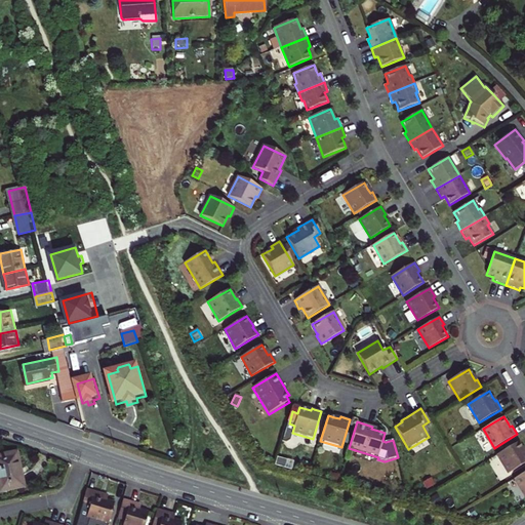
[(507,469),(524,457),(524,451),(523,448),(519,442),(497,454),(507,469)]
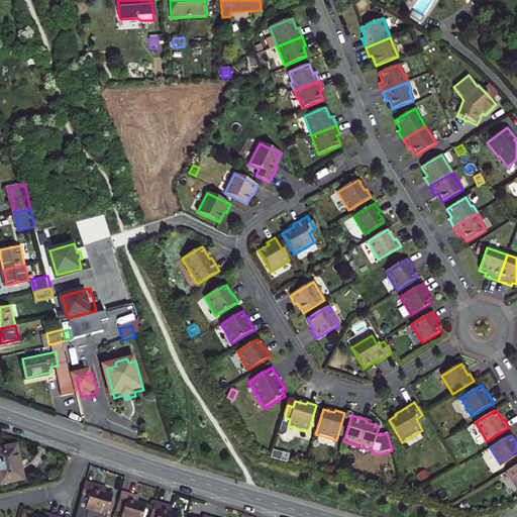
[(16,447),(0,449),(0,484),(2,484),(4,486),(9,485),(10,483),(22,480),(16,447)]
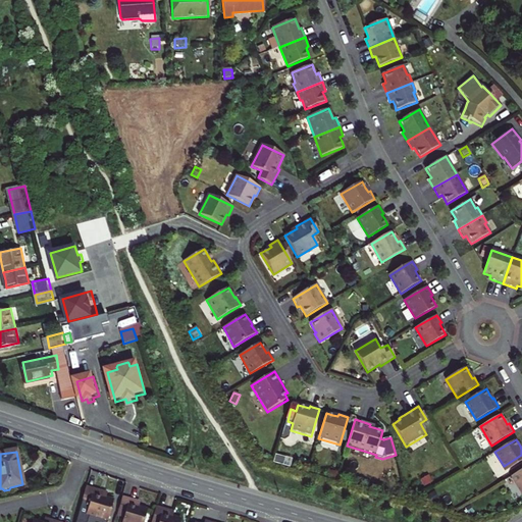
[(521,455),(504,466),(506,470),(521,460),(521,455)]
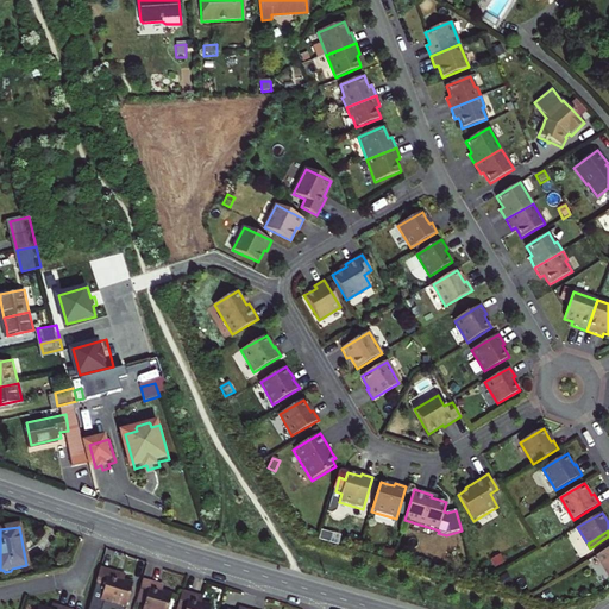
[(608,547),(597,556),(608,575),(608,547)]
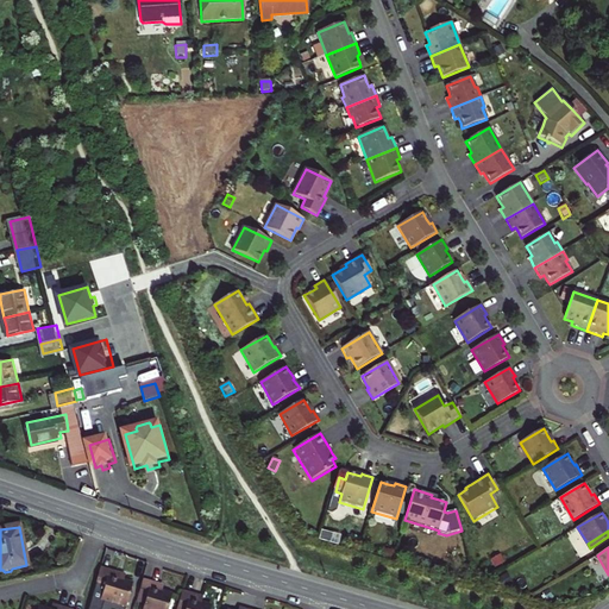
[(504,563),(500,554),(491,560),(496,569),(504,563)]
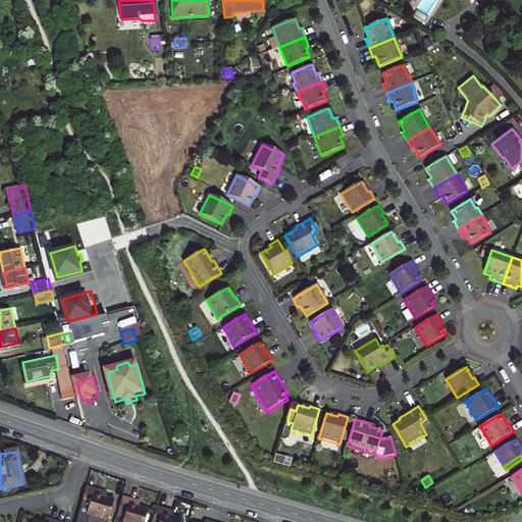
[(113,501),(103,498),(99,497),(101,491),(86,487),(81,506),(88,509),(86,516),(107,521),(113,501)]
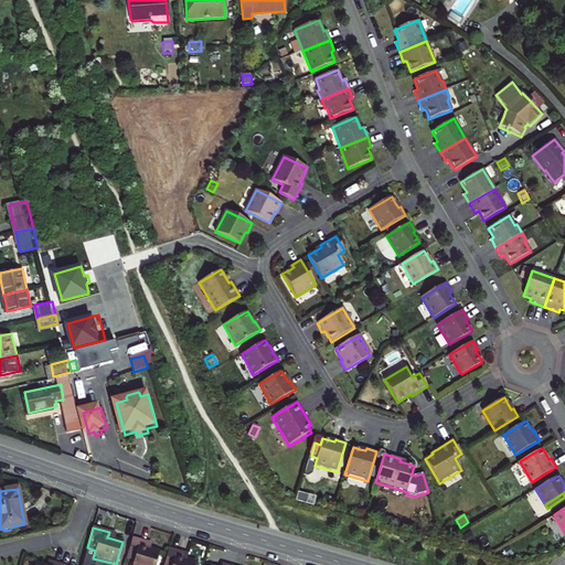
[(476,542),(470,532),(464,536),(469,546),(476,542)]
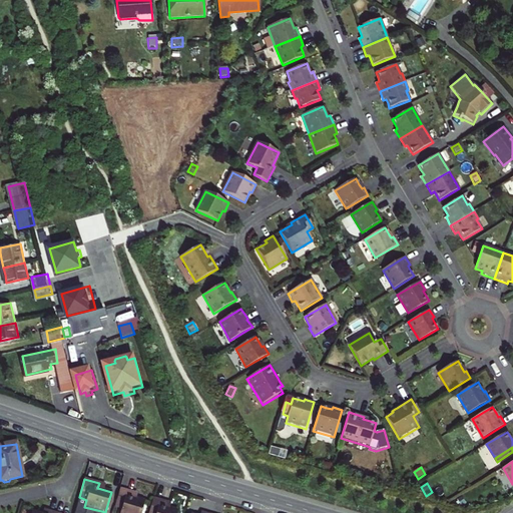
[(134,492),(120,489),(115,507),(122,509),(120,512),(141,512),(145,501),(136,499),(132,497),(134,492)]
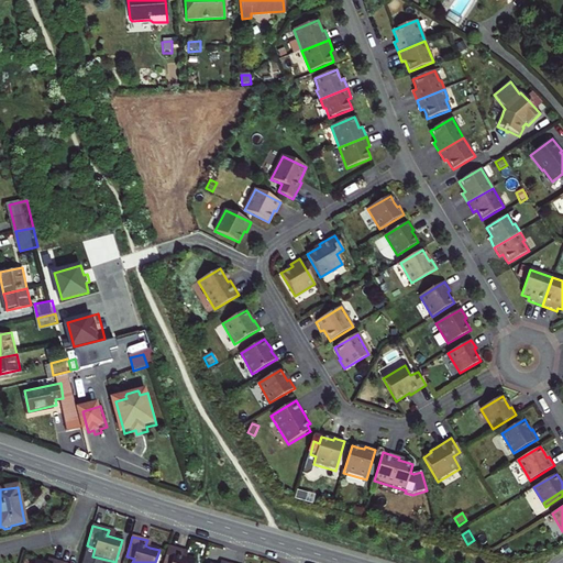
[(194,562),(196,561),(186,558),(181,556),(184,551),(168,547),(163,562),(194,562)]
